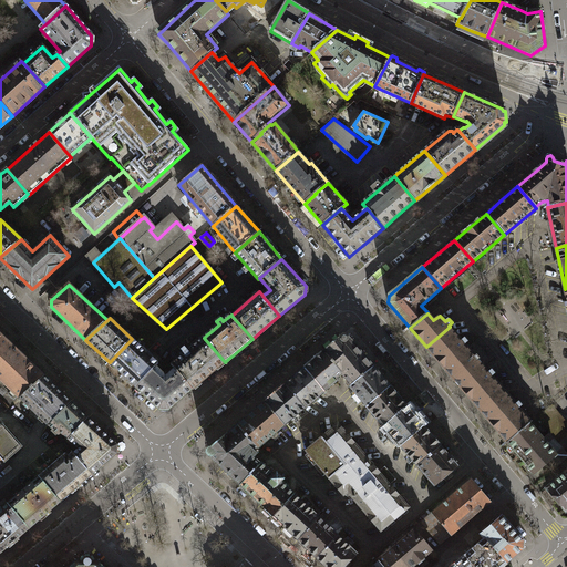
[(454,378),(476,359),(467,348),(465,346),(468,342),(465,338),(461,341),(450,327),(426,347),(454,378)]
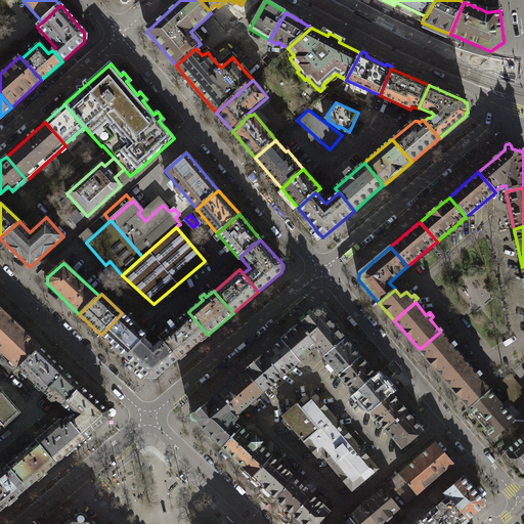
[(0,339),(14,323),(0,309),(0,339)]
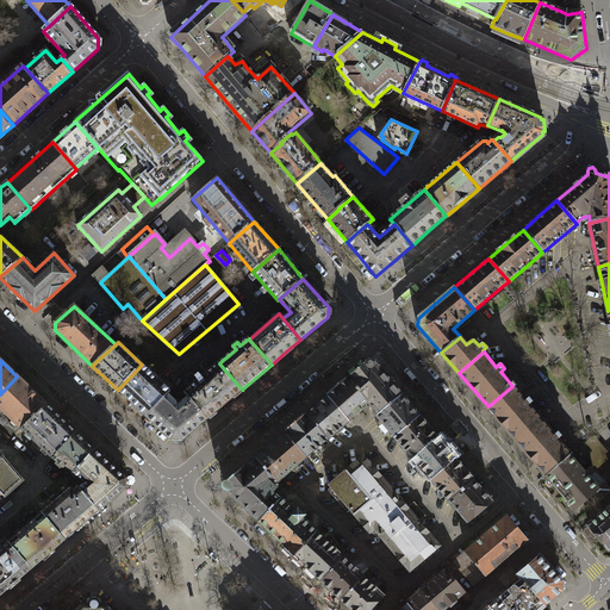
[(375,362),(373,360),(368,360),(366,362),(367,362),(348,378),(348,379),(368,403),(379,415),(403,394),(375,363),(375,362)]
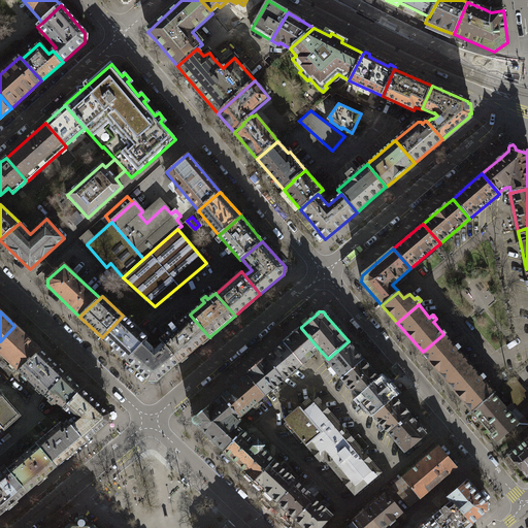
[(209,337),(190,315),(174,327),(171,324),(167,327),(170,330),(160,339),(163,343),(179,362),(194,350),(209,337)]
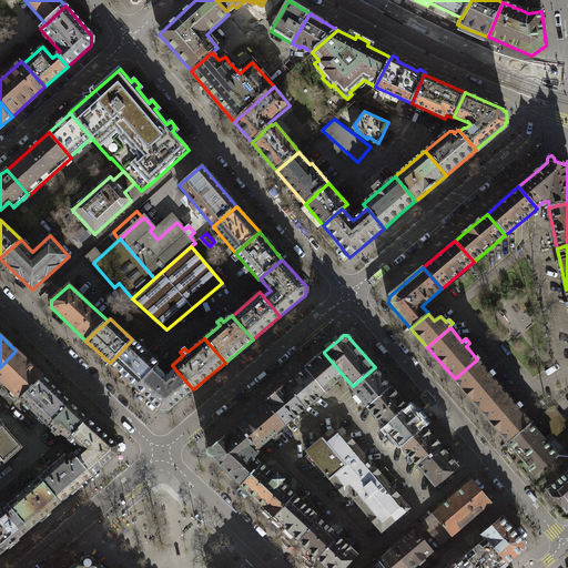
[(477,359),(484,367),(496,356),(480,338),(468,348),(477,359)]
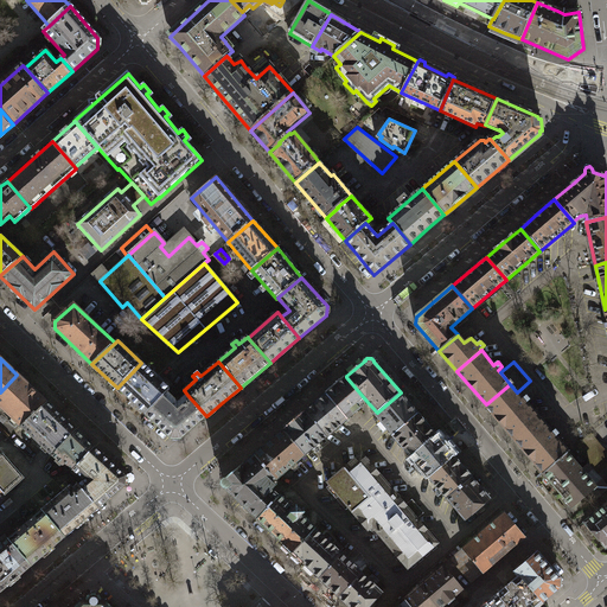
[(146,414),(166,393),(170,389),(141,363),(117,388),(146,414)]
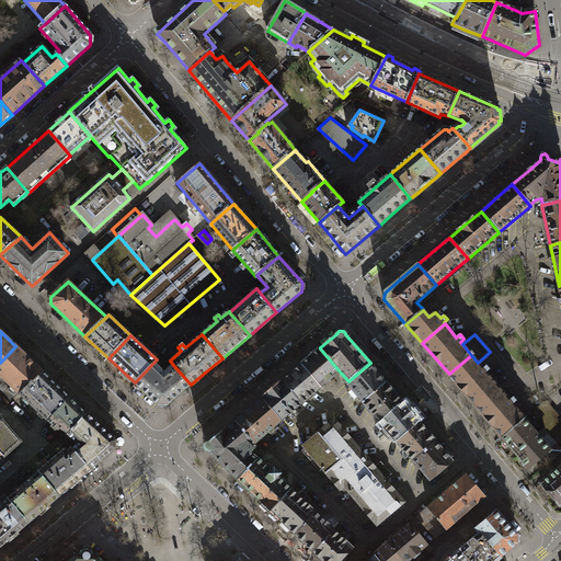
[(43,373),(15,346),(0,363),(0,375),(20,393),(43,373)]
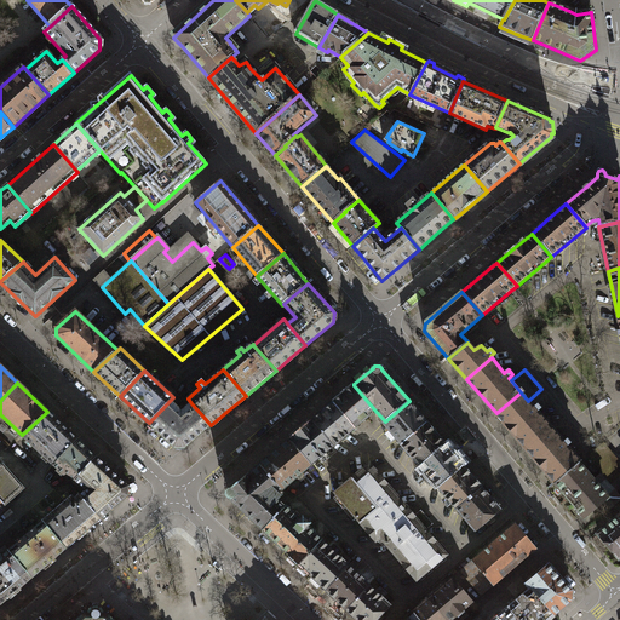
[(374,409),(354,385),(336,401),(333,403),(355,429),(371,415),(369,414),(374,409)]
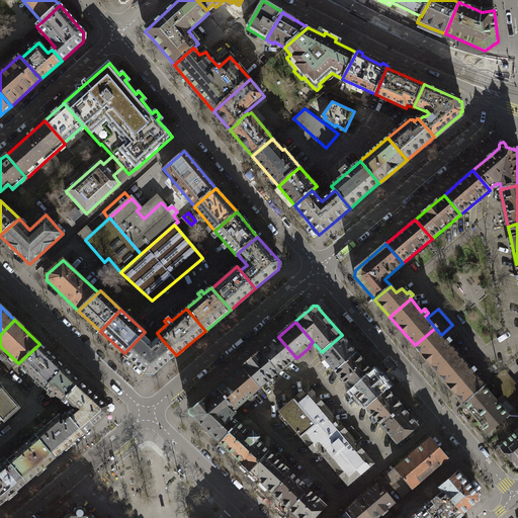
[(439,374),(460,357),(449,344),(453,342),(449,338),(446,341),(441,335),(435,328),(415,345),(439,374)]
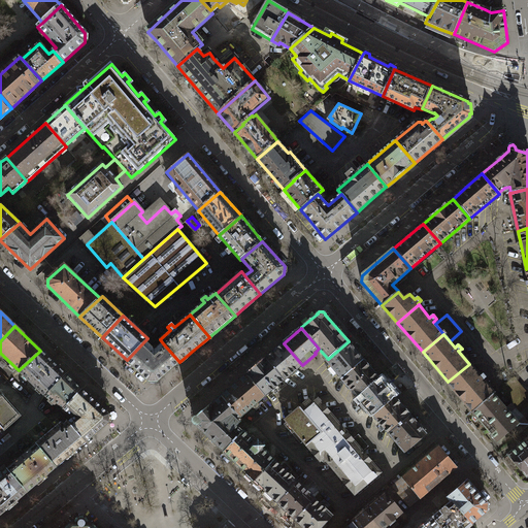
[(149,382),(157,382),(168,372),(179,362),(163,343),(155,351),(144,341),(127,360),(149,382)]
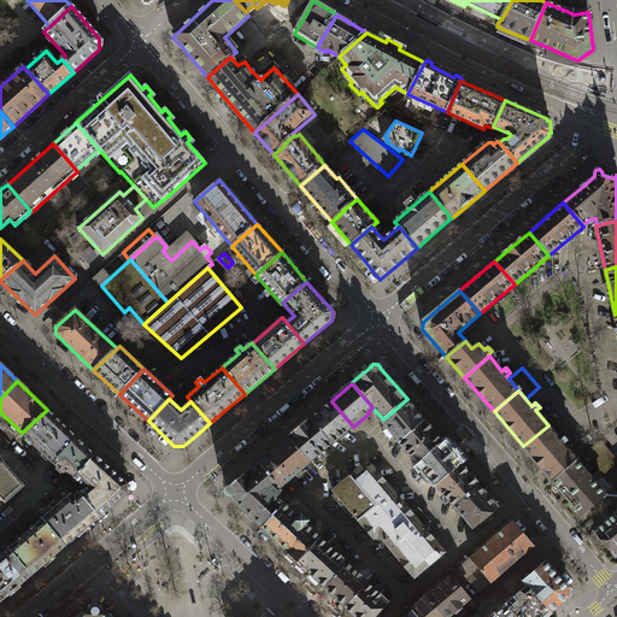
[(399,442),(425,421),(415,409),(409,403),(407,399),(383,419),(381,422),(399,442)]
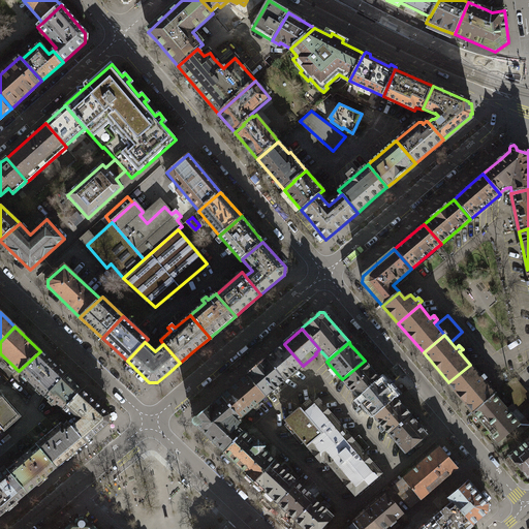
[(303,366),(284,344),(282,345),(266,359),(285,381),(303,366)]
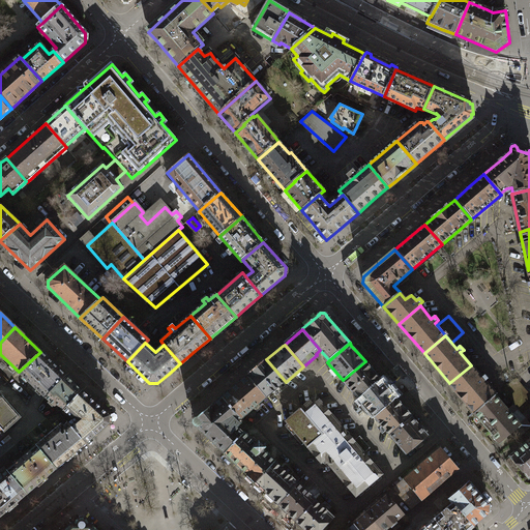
[(41,394),(46,398),(66,376),(62,373),(59,370),(57,367),(40,352),(19,372),(38,391),(41,394)]
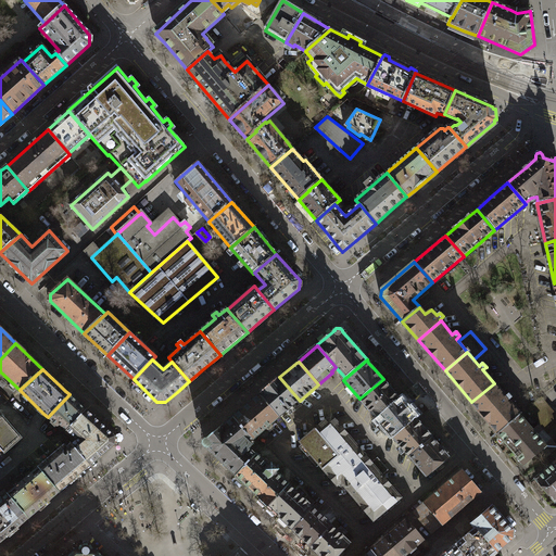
[(300,401),(279,377),(276,379),(273,381),(269,384),(260,393),(260,394),(279,417),(293,405),(297,403),(300,401)]
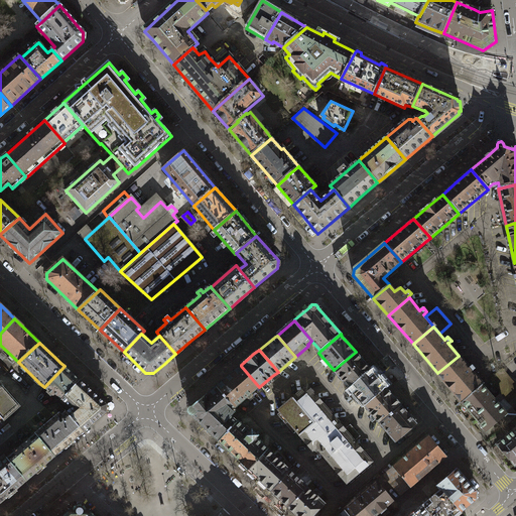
[(350,388),(371,370),(356,352),(334,370),(350,388)]
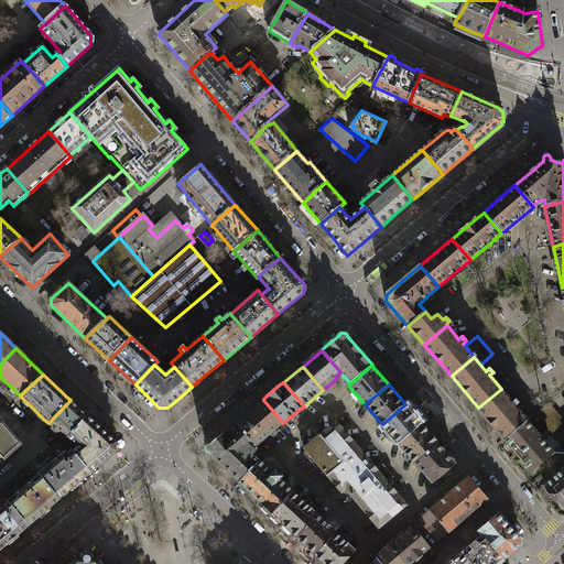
[(501,389),(478,408),(506,440),(527,421),(529,420),(517,407),(520,403),(517,399),(513,402),(501,389)]
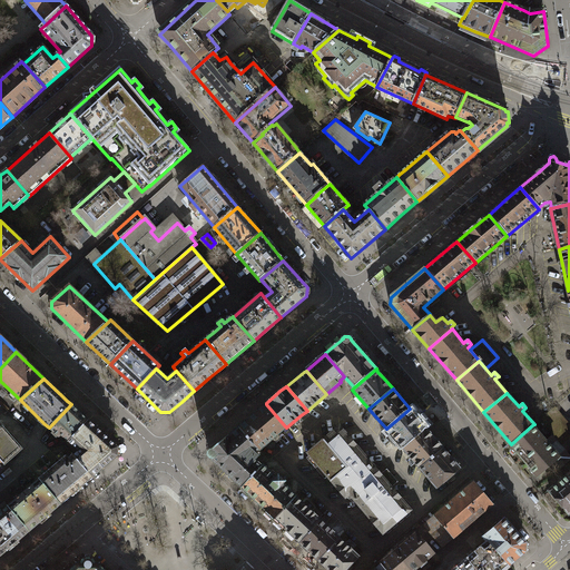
[(68,442),(69,441),(88,421),(71,404),(49,428),(59,438),(61,435),(68,442)]
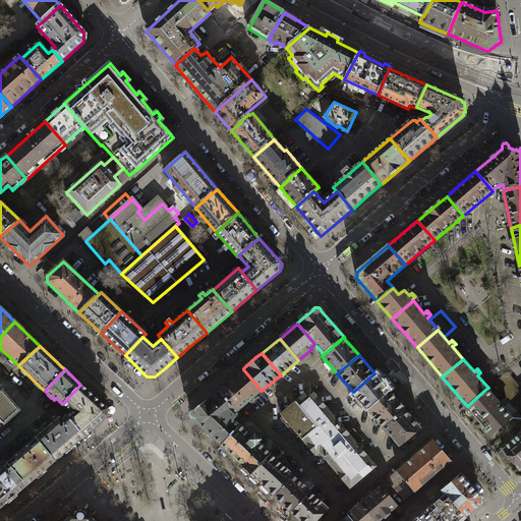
[(262,391),(243,369),(241,371),(219,391),(236,411),(237,412),(262,391)]
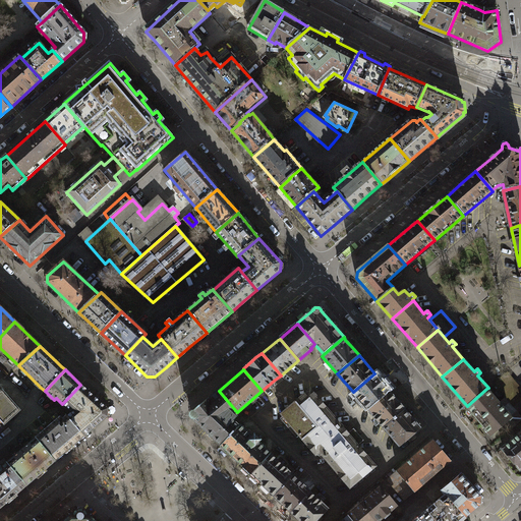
[(520,389),(507,372),(495,382),(498,389),(512,406),(520,398),(520,393),(519,391),(520,389)]
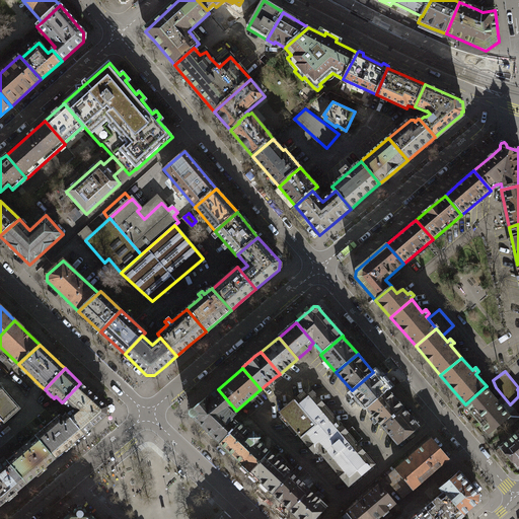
[(367,409),(388,390),(388,389),(373,372),(352,390),(367,409)]
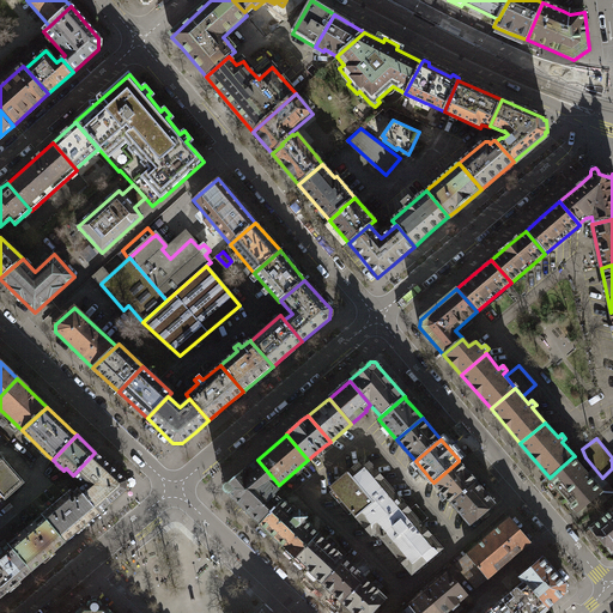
[(127,491),(127,481),(96,451),(95,453),(74,474),(85,485),(79,490),(98,513),(99,514),(127,491)]
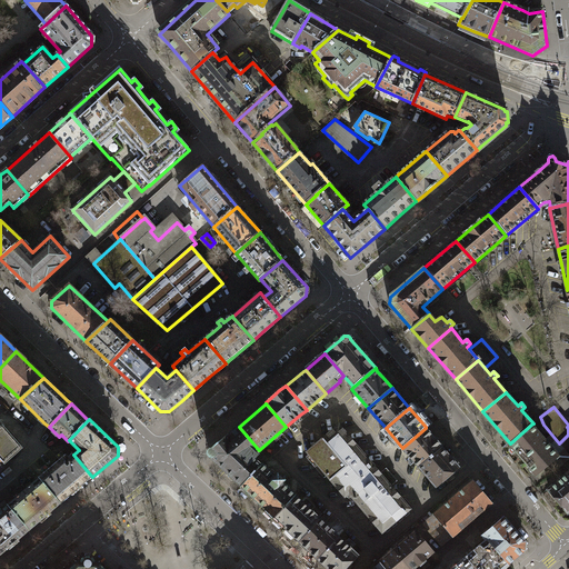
[(339,425),(323,439),(347,467),(331,480),(345,497),(349,493),(382,532),(410,509),(339,425)]
